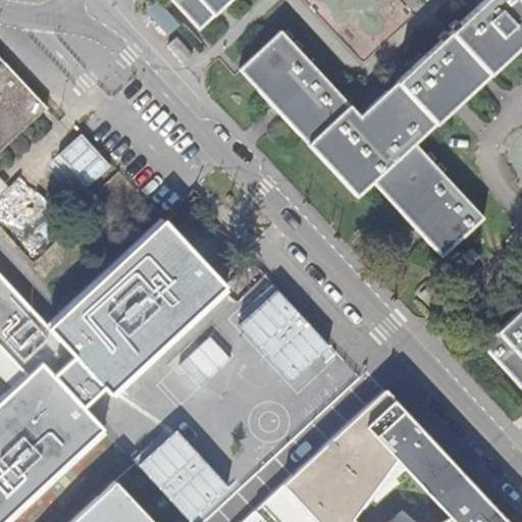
[(521,0),(149,0),(148,2),(158,13),(172,1),(175,4),(179,9),(201,31),(216,17),(227,6),(233,0),(484,0),(471,13),(449,34),(446,37),(360,117),(348,104),(281,31),(240,70),(274,107),(283,118),(358,198),(373,184),(416,230),(441,257),(483,218),(415,144),(458,105),(464,100),(485,80),(517,51),(521,45),(521,1),(521,0)]
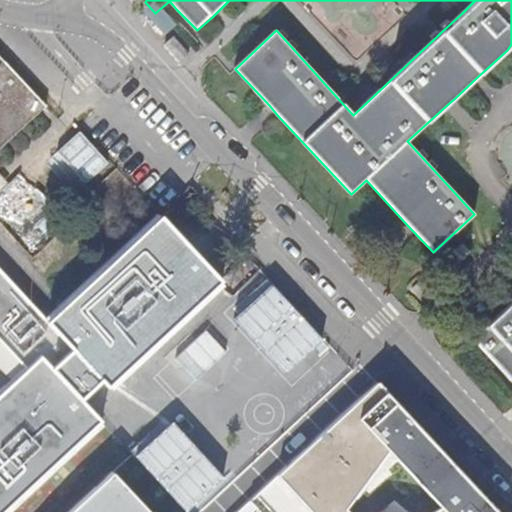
[(0,56),(0,149),(47,106),(0,56)]
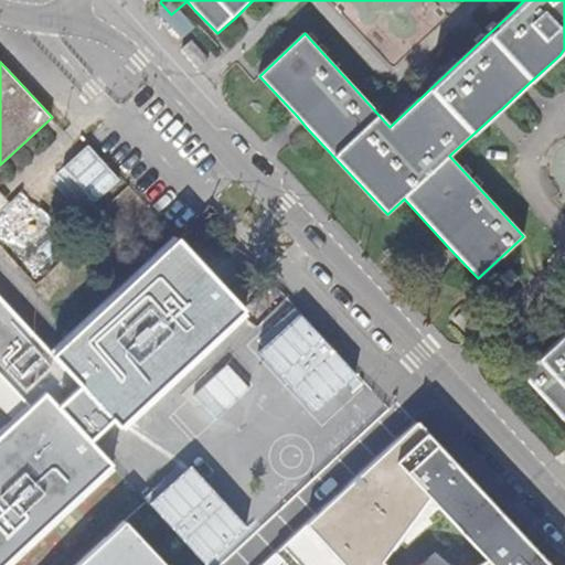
[(0,212),(10,203),(0,192),(0,212)]
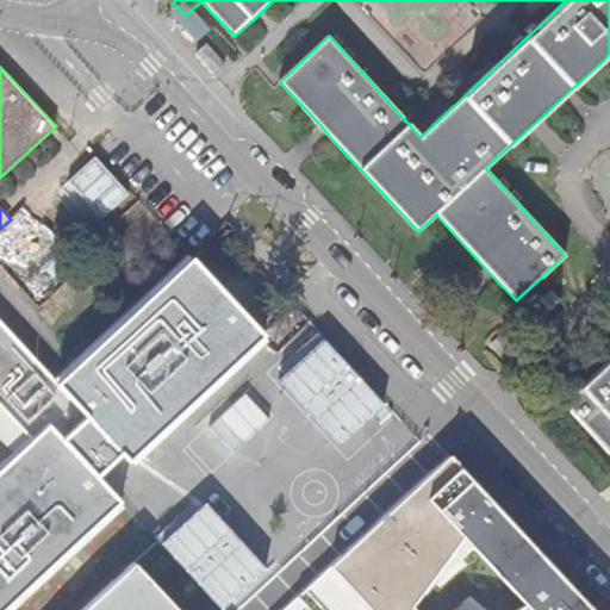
[(0,322),(0,404),(33,440),(0,471),(0,609),(5,609),(120,504),(98,478),(123,455),(129,461),(265,335),(223,290),(193,259),(57,384),(0,322)]
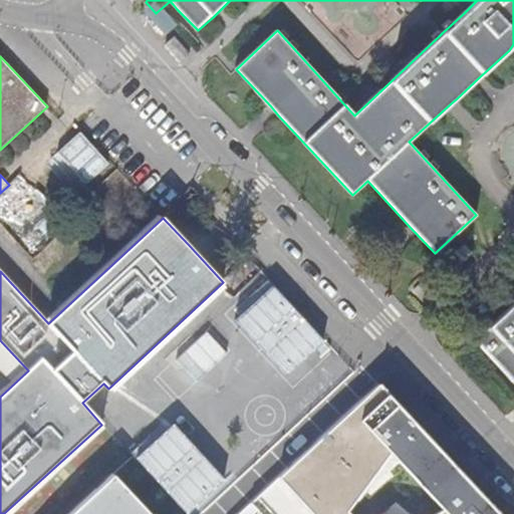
[(513,304),(497,320),(475,340),(513,382),(513,381),(513,304)]
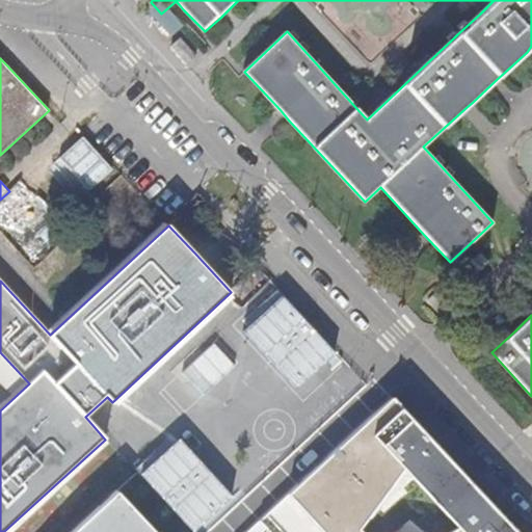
[(517,531),(393,397),(248,531),(517,531)]
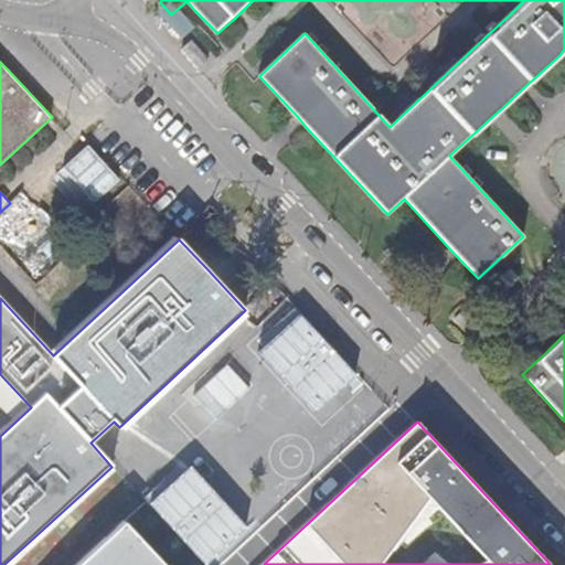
[(169,564),(126,520),(77,564),(169,564)]
